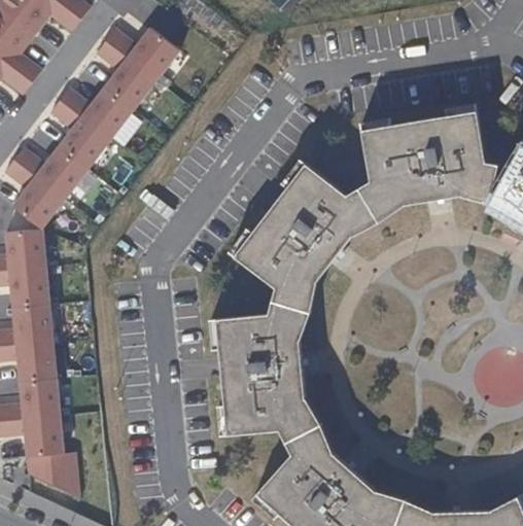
[(0,0),(0,6),(35,33),(48,14),(70,31),(79,19),(55,0),(0,0)]
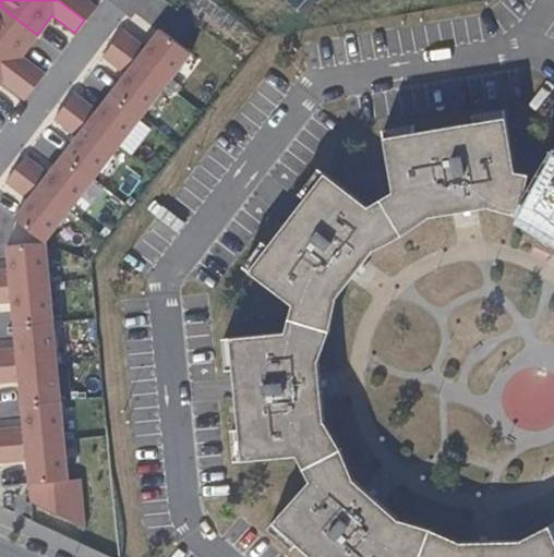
[(58,0),(84,20),(94,7),(84,0),(58,0)]
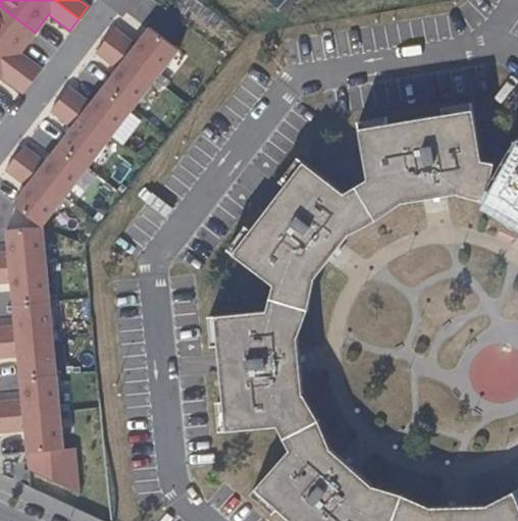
[(0,54),(31,80),(40,68),(19,52),(35,33),(0,6),(0,54)]
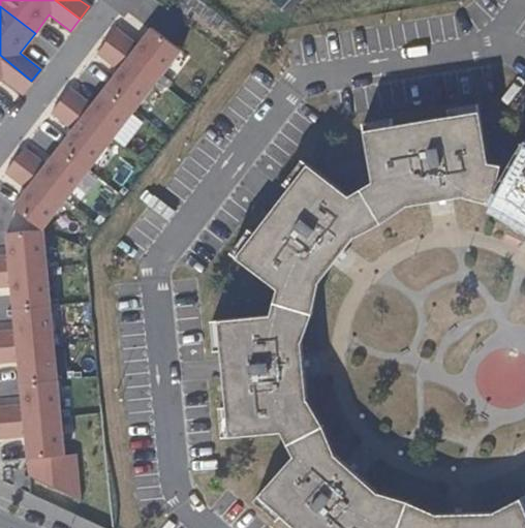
[(113,28),(104,39),(154,78),(176,49),(148,28),(135,44),(113,28)]
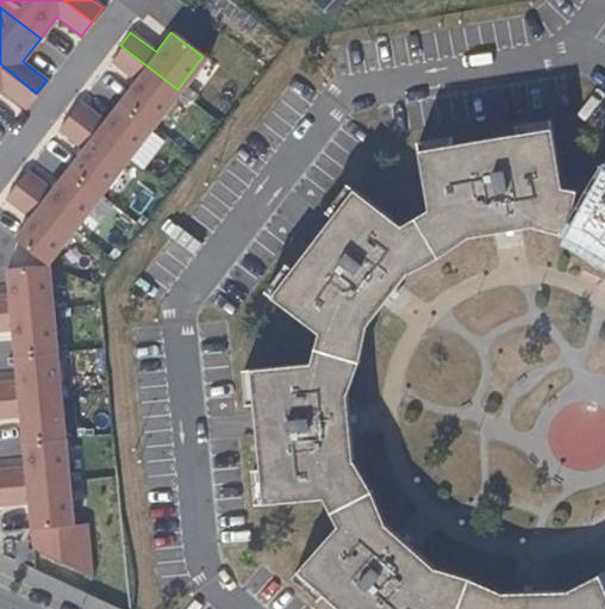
[(135,80),(119,100),(150,124),(178,89),(120,45),(110,60),(135,80)]
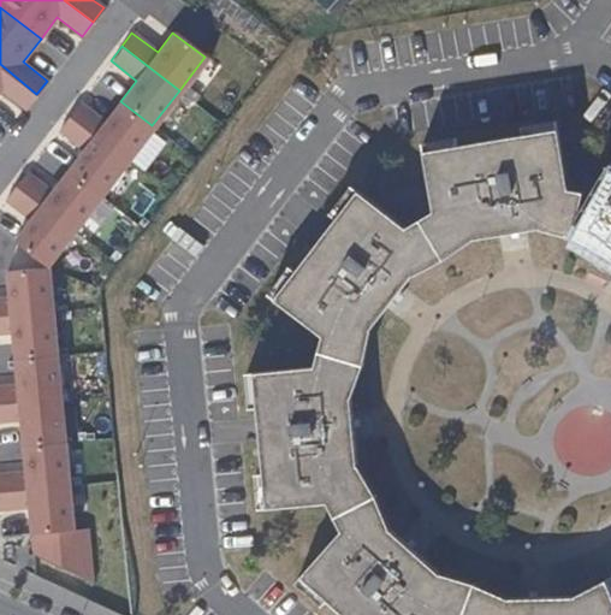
[(0,92),(24,110),(36,94),(0,64),(0,92)]
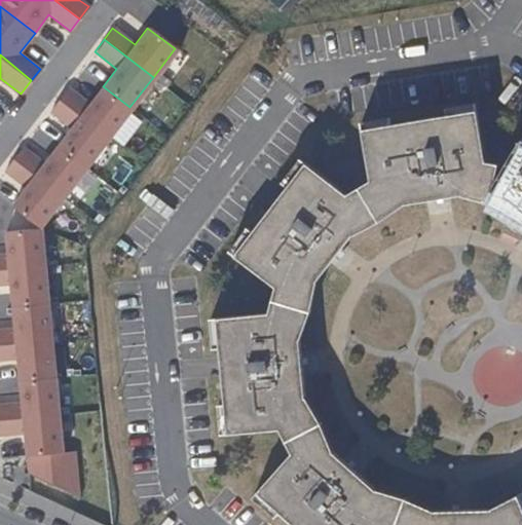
[(68,86),(58,99),(107,137),(129,107),(103,86),(89,103),(68,86)]
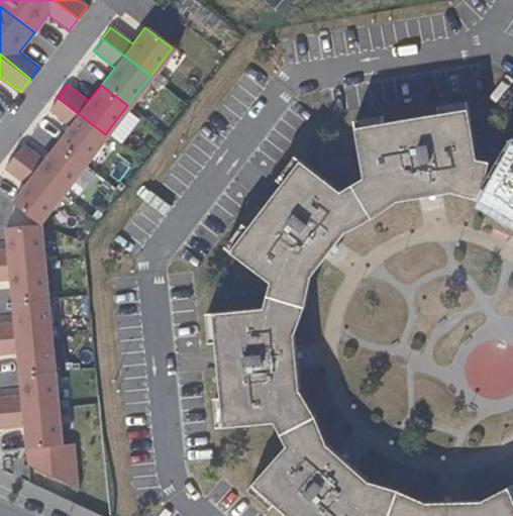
[(71,126),(57,144),(82,165),(105,134),(57,97),(47,109),(71,126)]
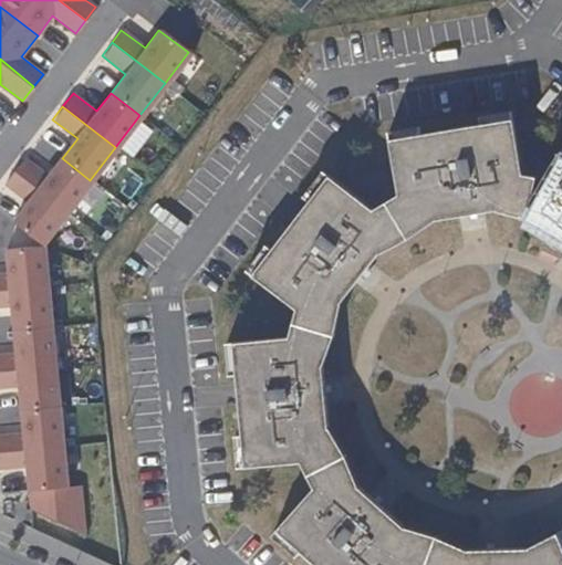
[(509,111),(478,116),(479,124),(511,118),(509,111)]
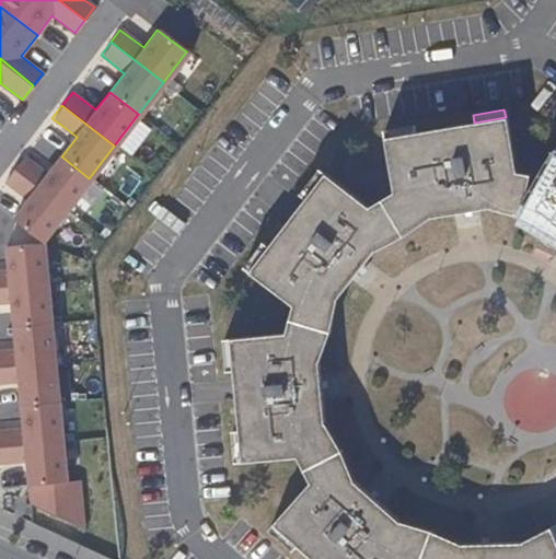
[(415,132),(383,138),(392,191),(367,207),(401,236),(428,218),(488,207),(518,214),(522,206),(533,175),(514,172),(506,117),(474,123),(415,132)]
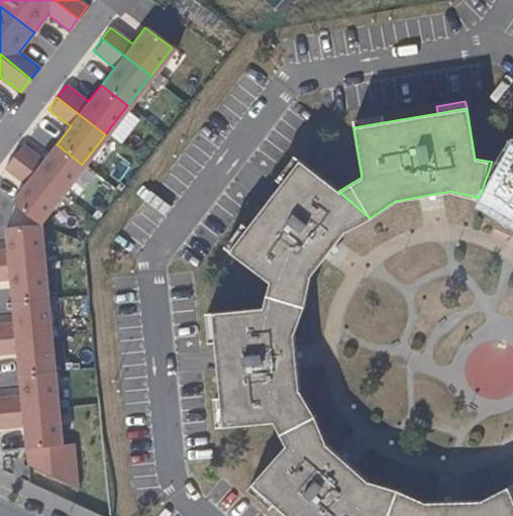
[(383,122),(382,115),(351,120),(353,127),(383,122)]
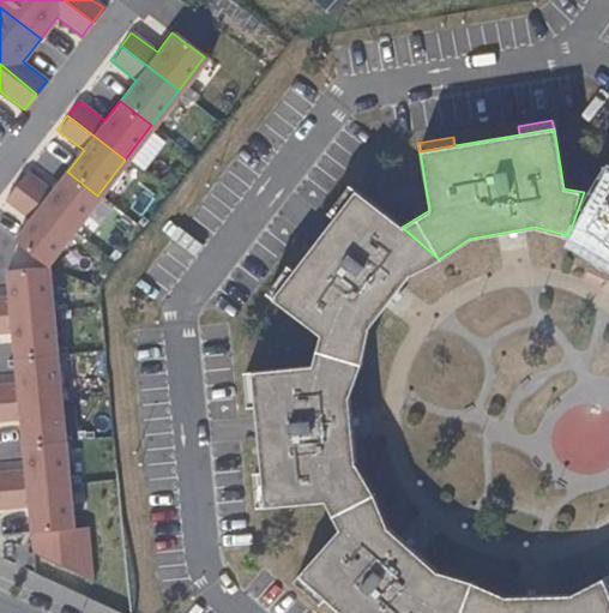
[(608,168),(570,236),(608,258),(608,168)]
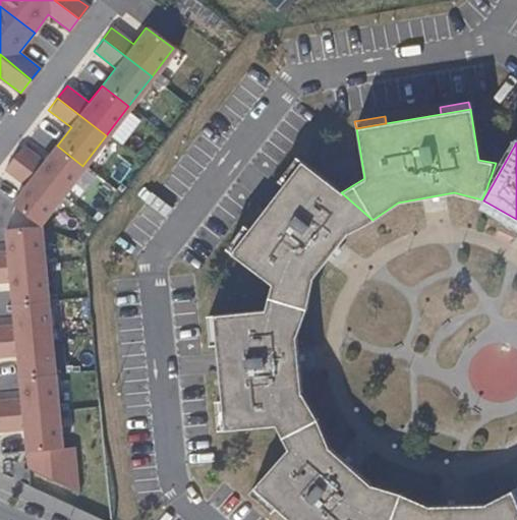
[(21,146),(11,158),(58,196),(82,166),(57,146),(43,163),(21,146)]
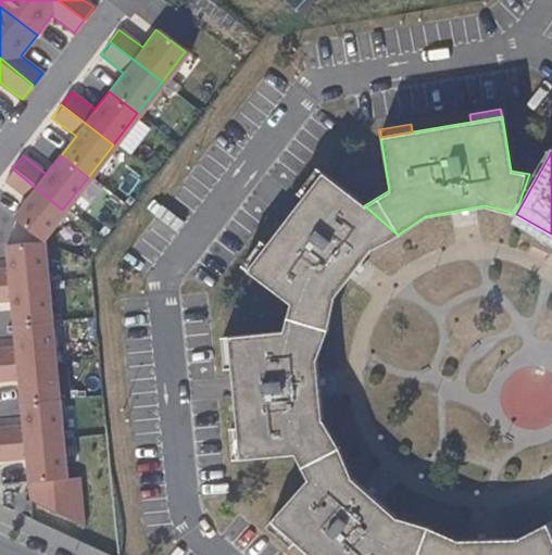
[(321,173),(315,167),(296,193),(301,198),(321,173)]
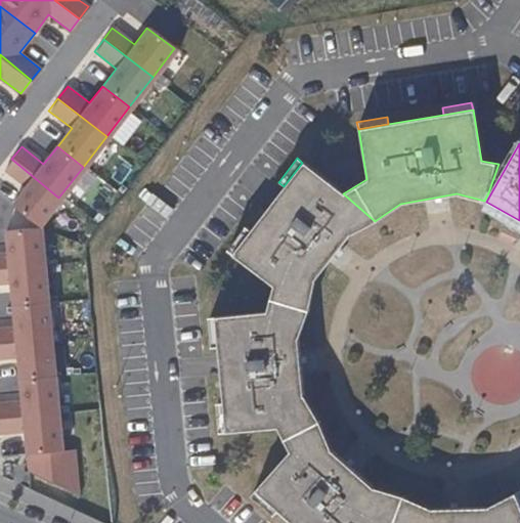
[(24,186),(10,204),(36,224),(58,198),(11,159),(3,170),(24,186)]
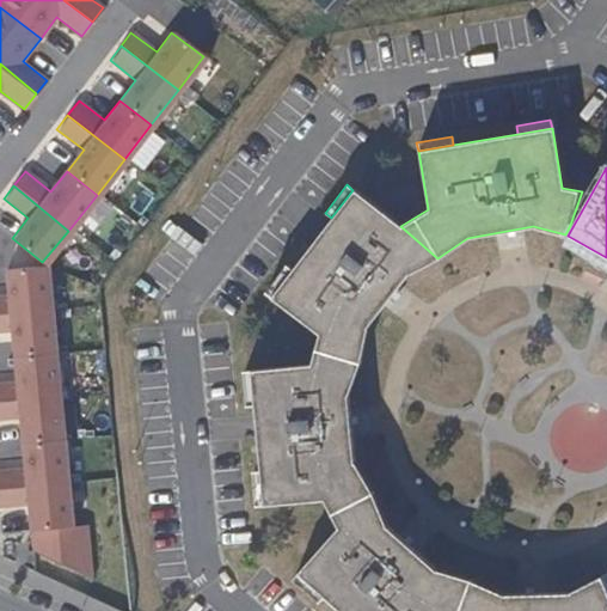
[(353,190),(331,218),(292,270),(270,298),(318,334),(313,349),(357,362),(365,328),(406,274),(437,258),(400,226),(353,190)]
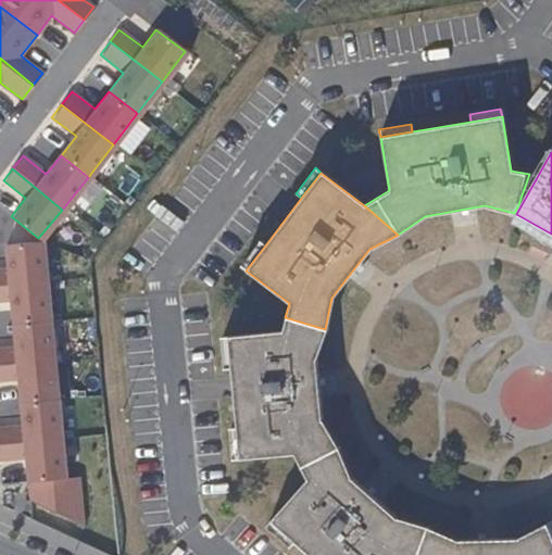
[(4,267),(0,267),(0,286),(46,281),(41,240),(2,244),(4,267)]
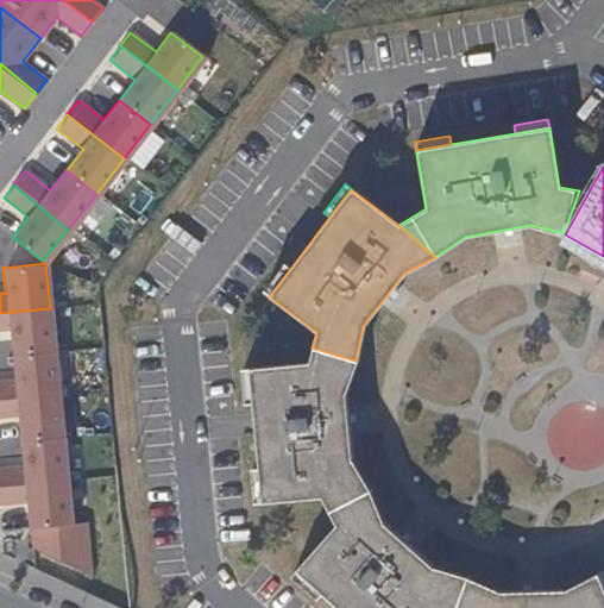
[(290,269),(283,263),(262,292),(269,296),(290,269)]
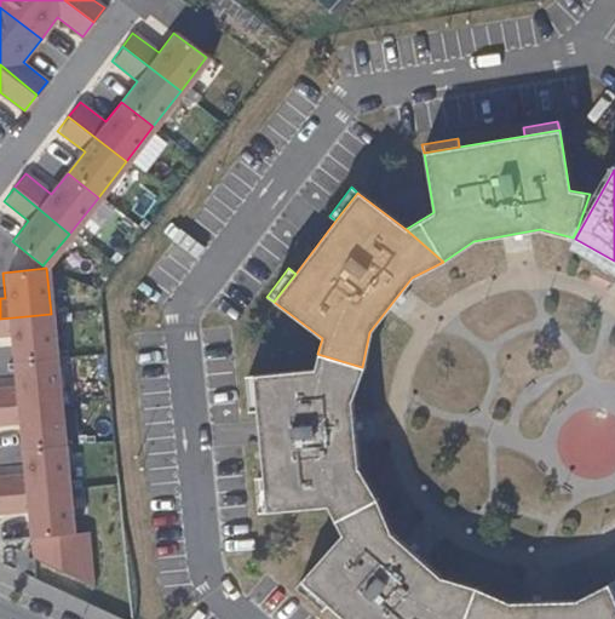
[(0,334),(10,333),(12,360),(55,356),(51,314),(0,319),(0,334)]
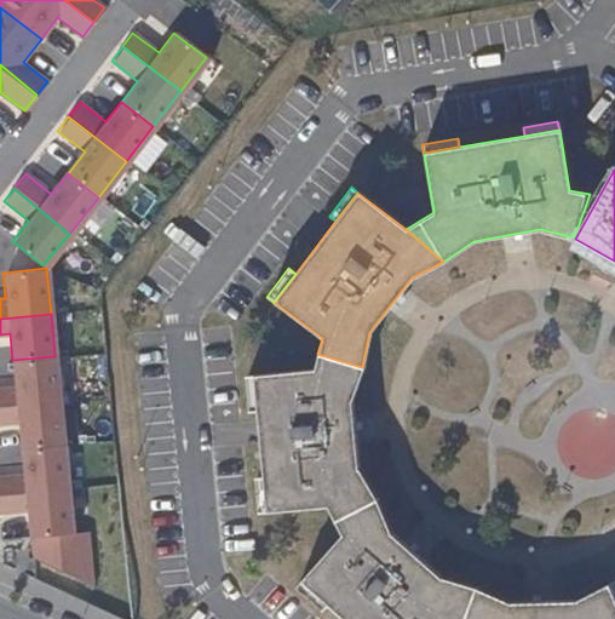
[(253,376),(256,410),(262,476),(266,511),(326,505),(334,520),(375,500),(356,469),(350,401),(362,367),(317,354),(314,370),(253,376)]
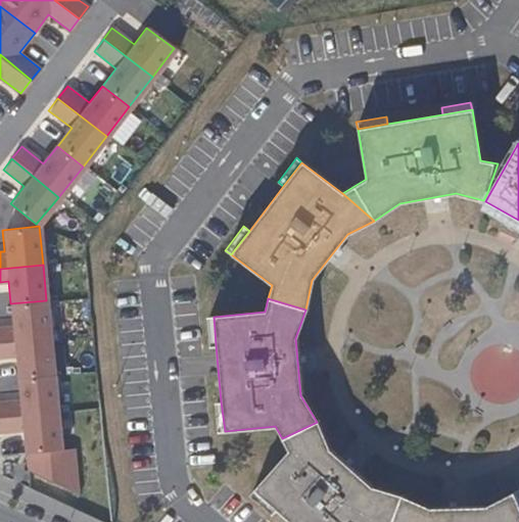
[(0,342),(50,337),(46,300),(10,303),(12,326),(0,327),(0,342)]
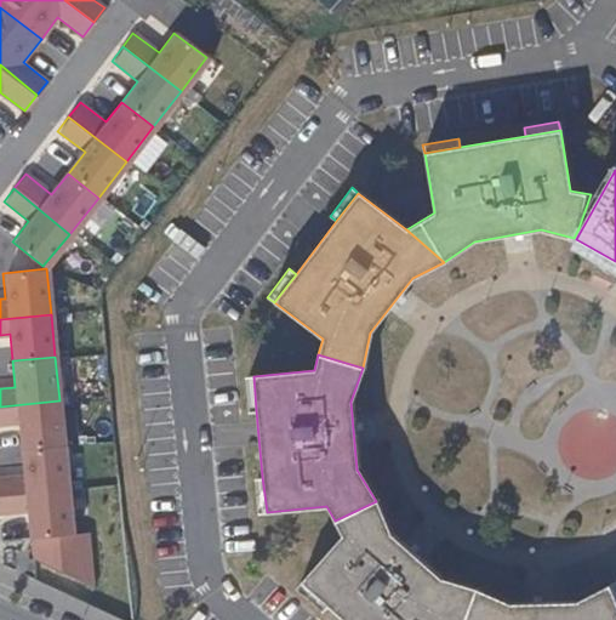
[(254,376),(244,377),(247,411),(256,410),(254,376)]
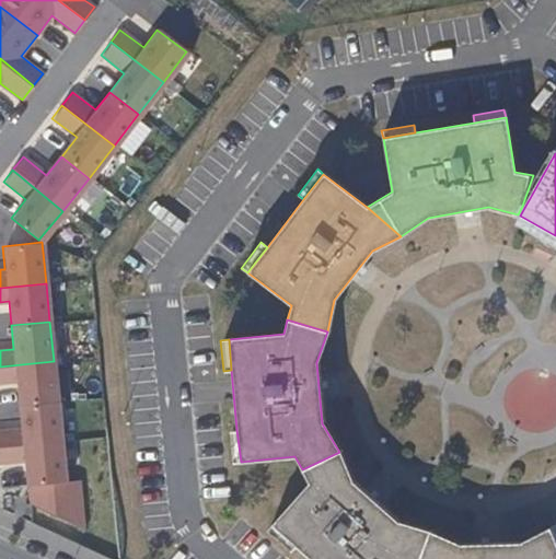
[(0,382),(15,381),(18,405),(58,402),(54,361),(0,367),(0,382)]
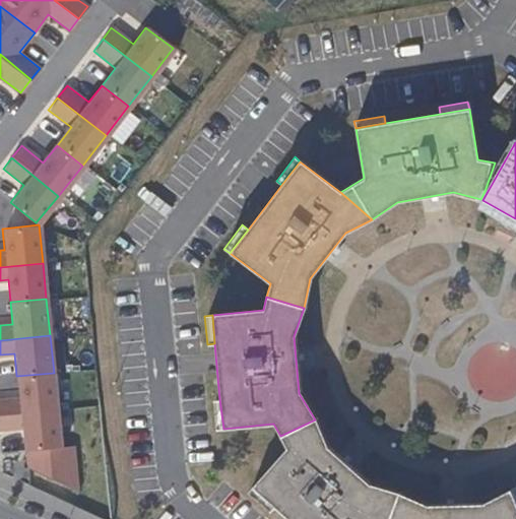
[(0,414),(57,409),(54,373),(16,376),(19,397),(0,399),(0,414)]
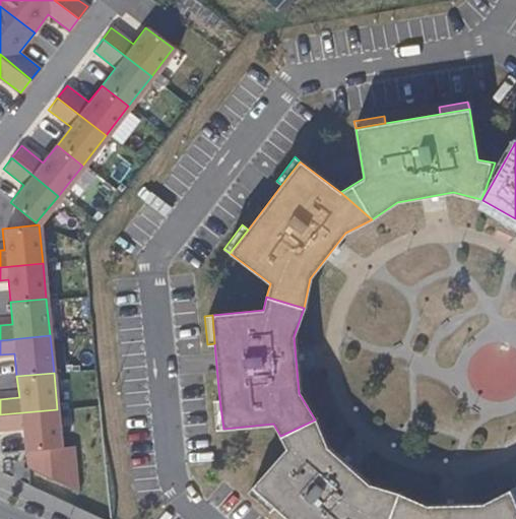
[(219,399),(213,400),(215,430),(223,429),(219,399)]
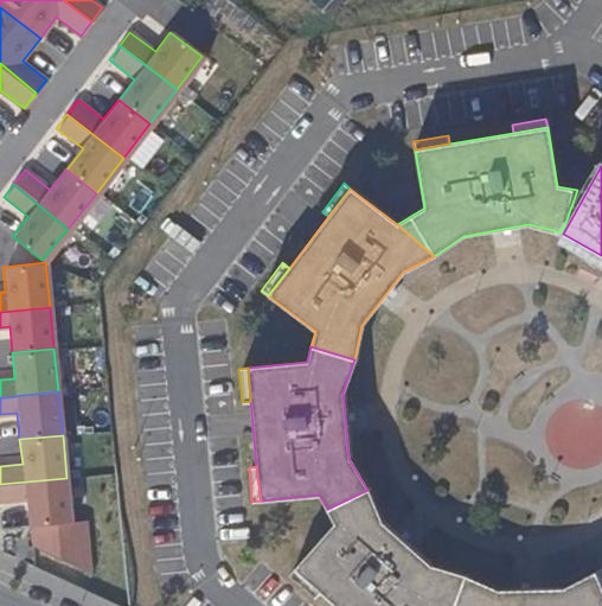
[(66,478),(0,484),(0,502),(24,499),(26,525),(70,522),(66,478)]
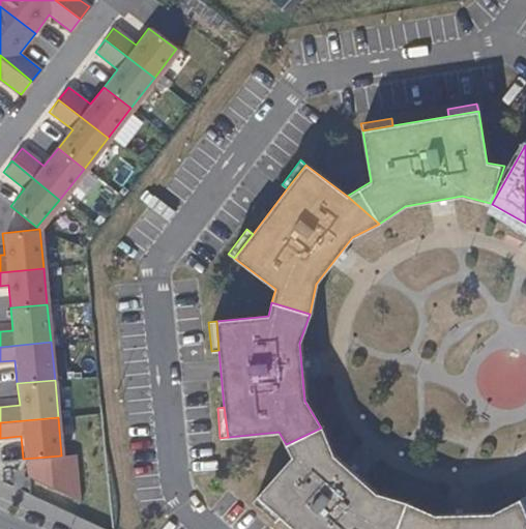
[(292,457),(257,496),(280,516),(293,528),(395,528),(406,502),(377,494),(332,454),(321,428),(286,444),(292,457)]
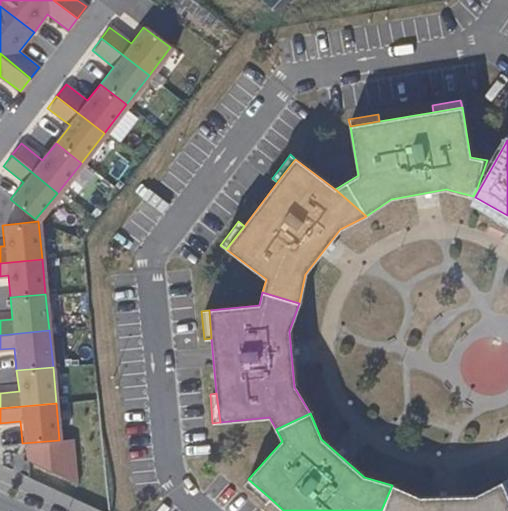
[(59,440),(22,443),(25,462),(73,482),(70,439),(59,440)]
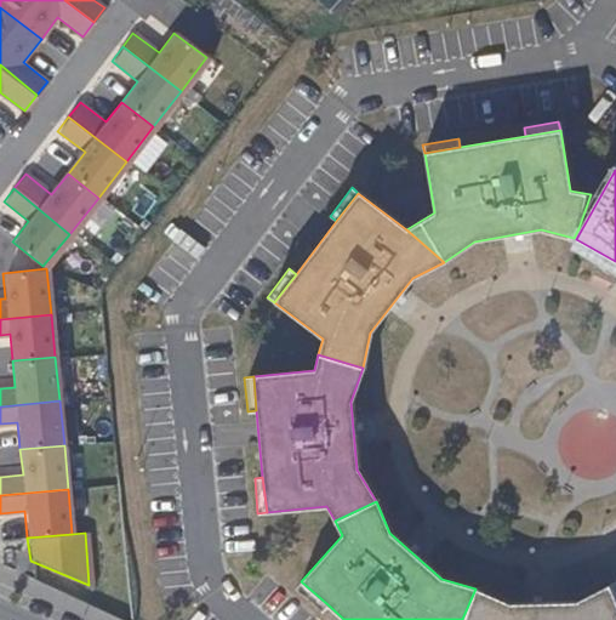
[(301,581),(295,589),(321,610),(328,604),(301,581)]
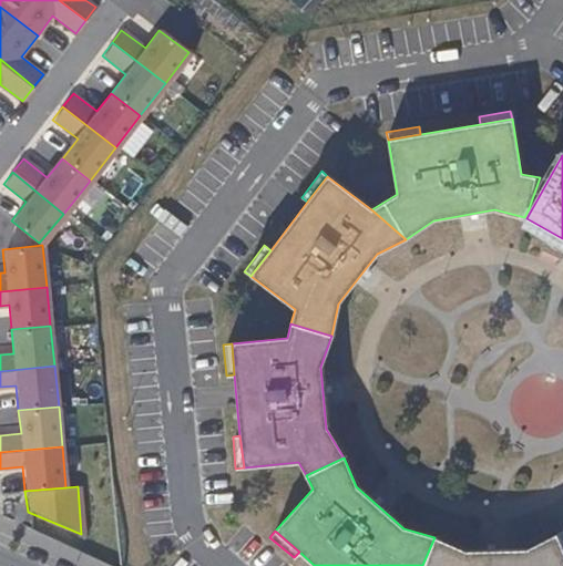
[(422,565),(562,565),(562,553),(554,534),(526,549),(464,551),(434,537),(422,565)]
